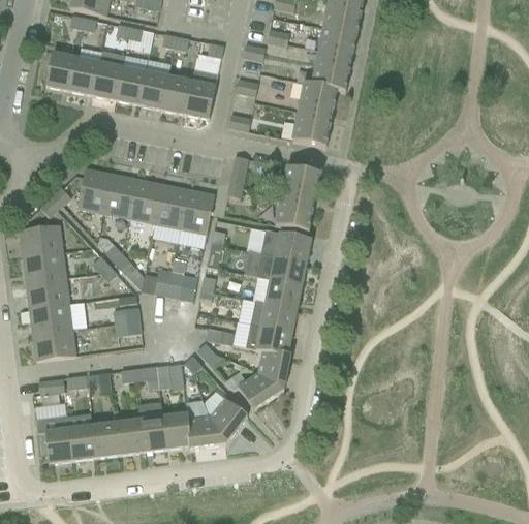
[(105,16),(109,0),(70,0),(69,8),(105,16)]
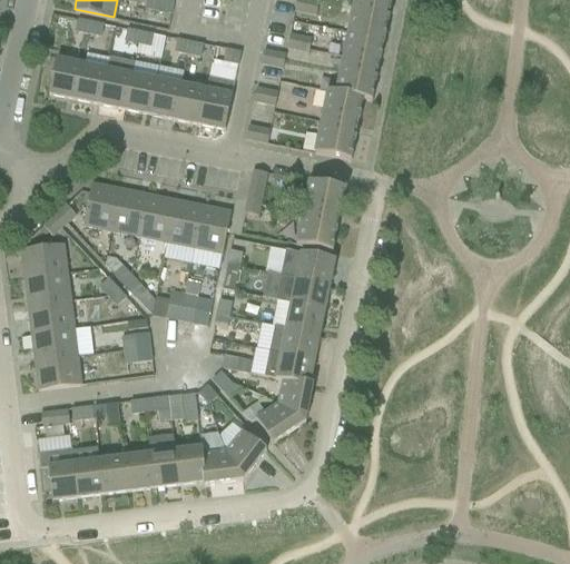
[(158,9),(160,0),(147,0),(146,6),(158,9)]
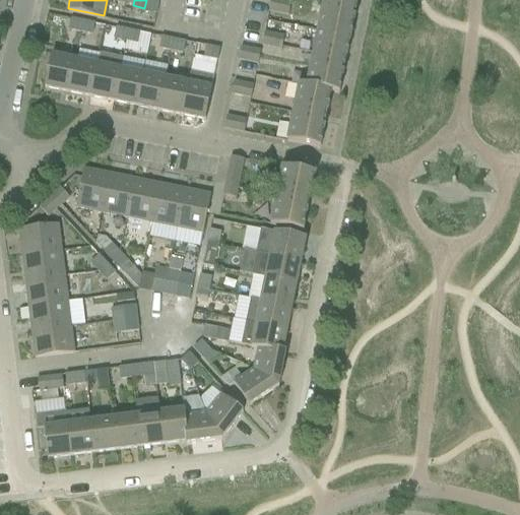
[(156,10),(158,0),(146,0),(144,8),(156,10)]
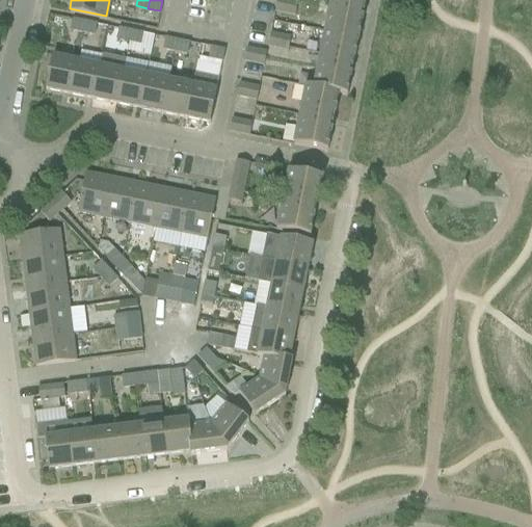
[(282,9),(283,0),(276,0),(274,8),(282,9)]
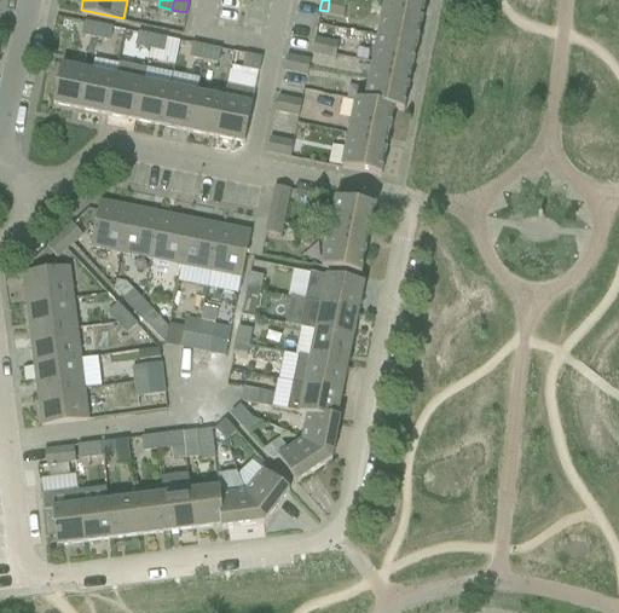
[(329,0),(328,11),(335,12),(339,0),(329,0)]
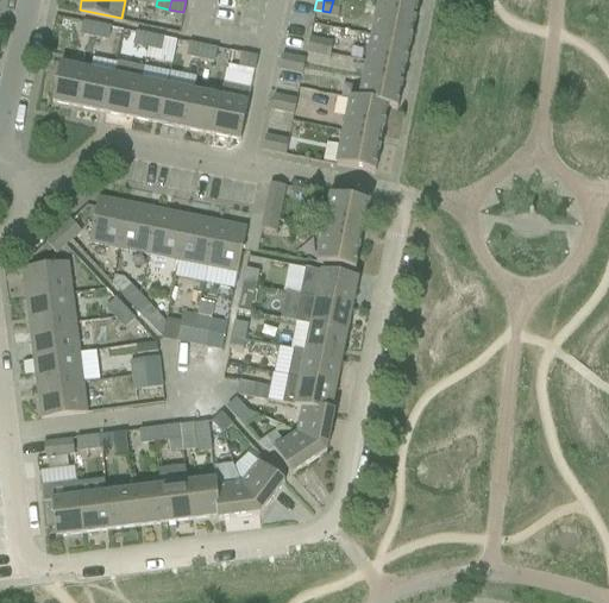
[(338,14),(340,0),(333,0),(330,12),(338,14)]
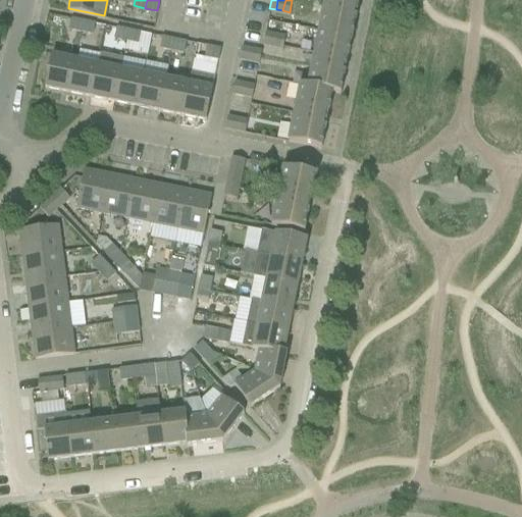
[(352,35),(358,0),(323,0),(318,28),(352,35)]
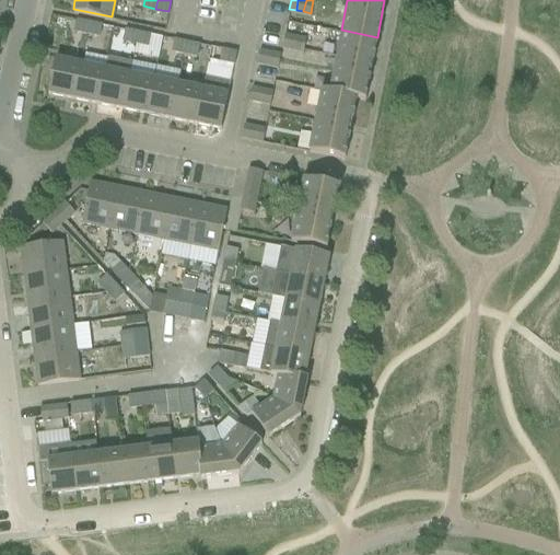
[(86,31),(90,19),(77,16),(74,29),(86,31)]
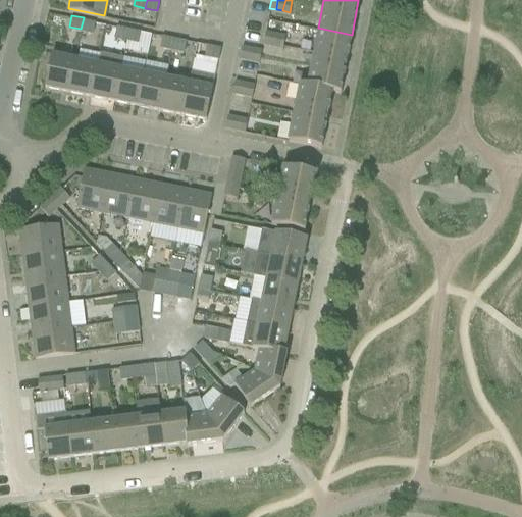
[(93,32),(95,19),(84,17),(81,29),(93,32)]
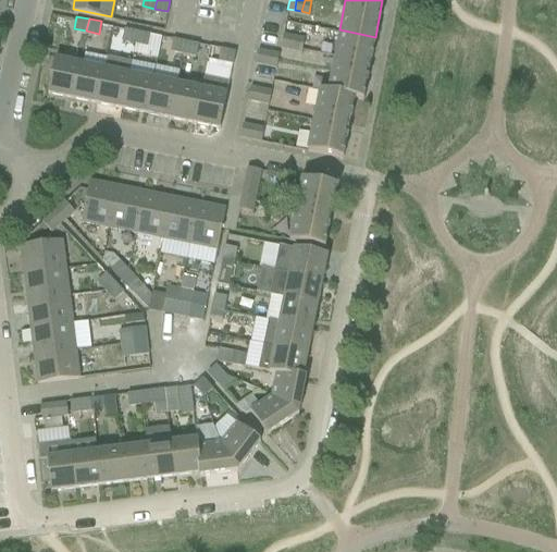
[(135,40),(137,28),(125,26),(122,38),(135,40)]
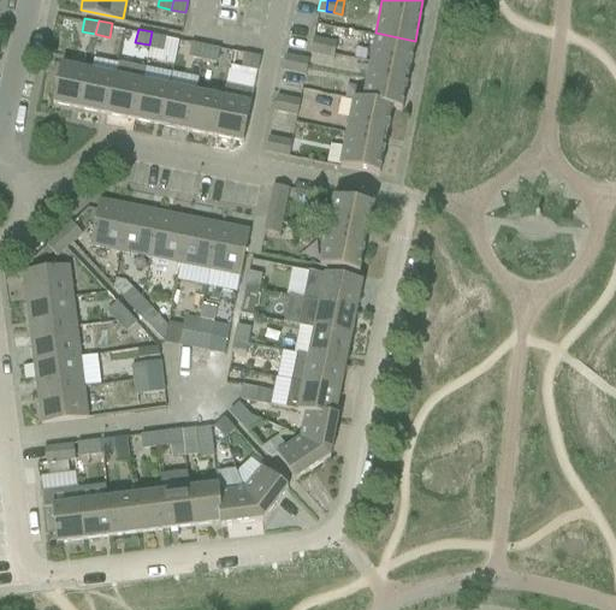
[(166,34),(152,31),(149,45),(164,48),(166,34)]
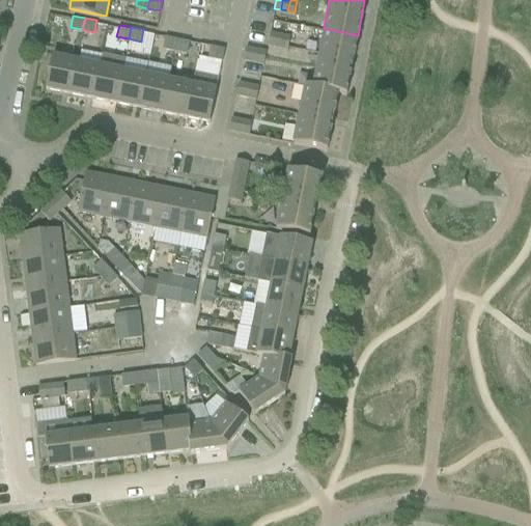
[(324,28),(312,84),(312,86),(338,91),(345,92),(358,35),(324,28)]
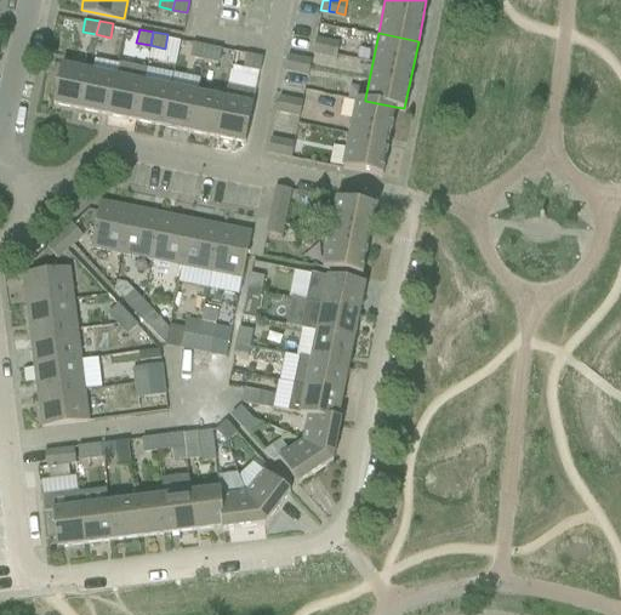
[(320,51),(323,36),(315,35),(313,50),(320,51)]
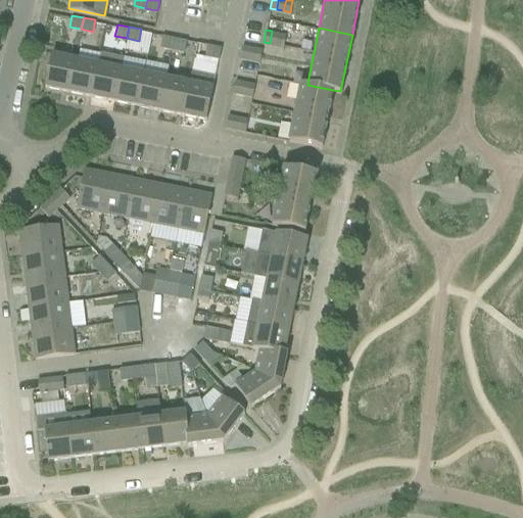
[(272,31),(270,43),(276,45),(279,33),(272,31)]
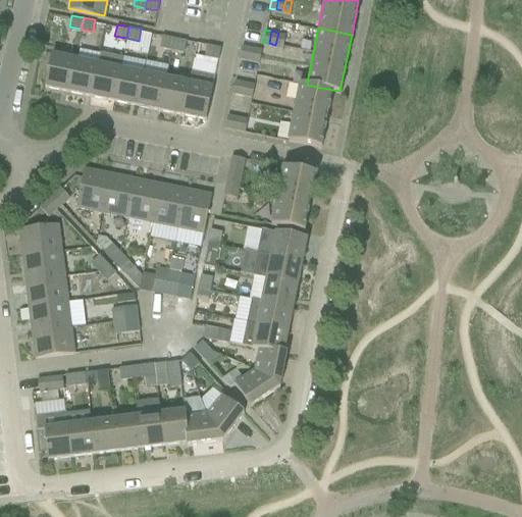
[(282,46),(284,34),(278,33),(275,45),(282,46)]
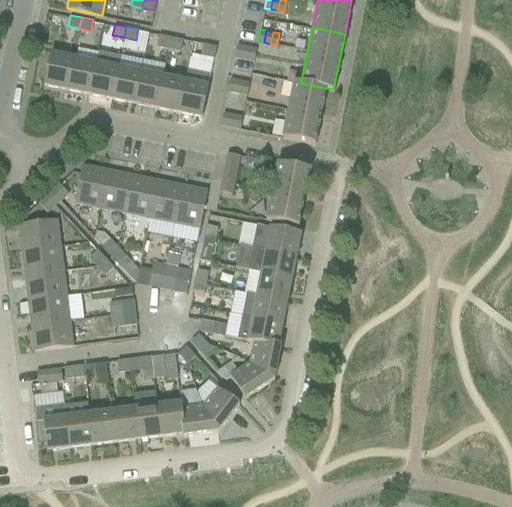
[(168,46),(170,36),(159,33),(157,44),(168,46)]
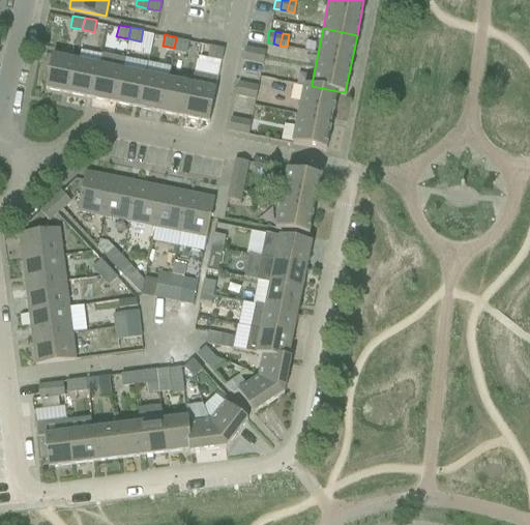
[(186,51),(188,39),(176,37),(174,48),(186,51)]
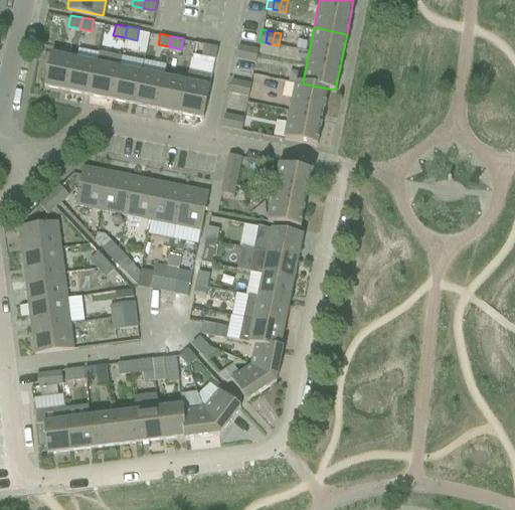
[(217,45),(212,44),(204,42),(202,53),(215,56),(217,45)]
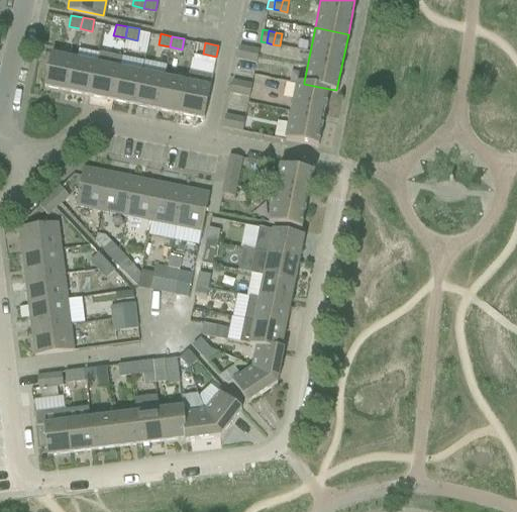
[(242,58),(245,44),(239,43),(236,57),(242,58)]
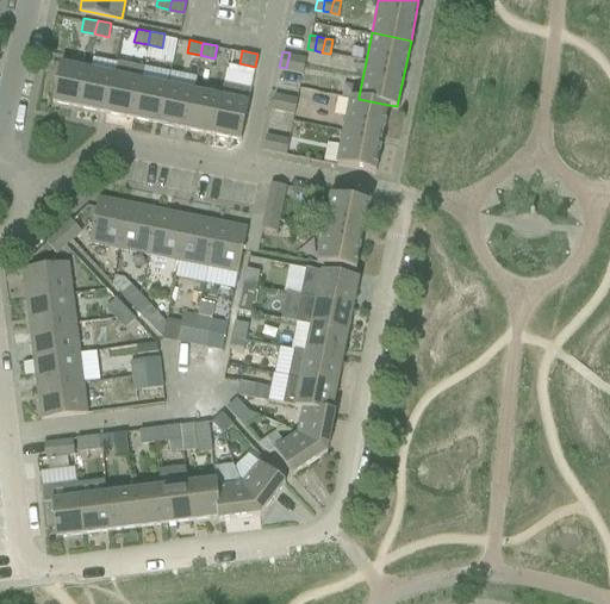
[(294,69),(297,55),(290,53),(286,68),(294,69)]
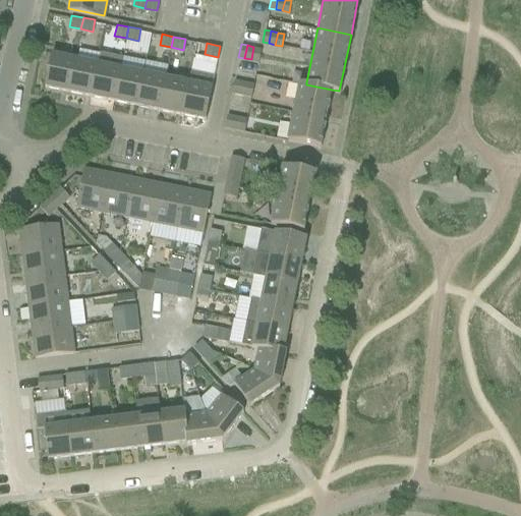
[(253,47),(251,59),(257,60),(261,48),(253,47)]
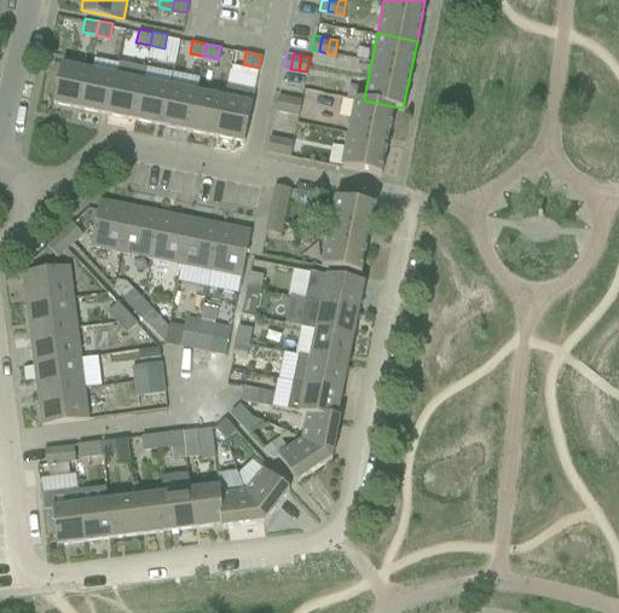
[(134,117),(143,79),(145,65),(117,59),(115,73),(108,111),(134,117)]
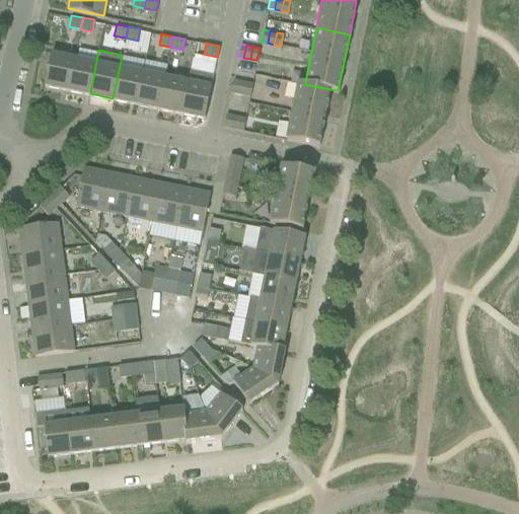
[(67,89),(74,56),(51,52),(44,84),(67,89)]
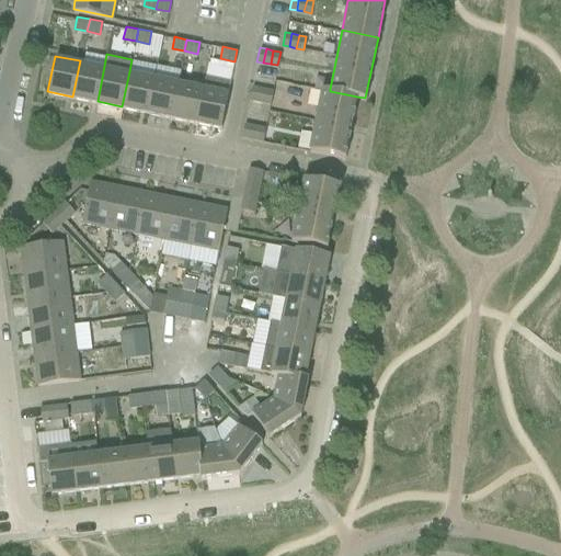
[(98,101),(104,66),(80,60),(72,97),(98,101)]
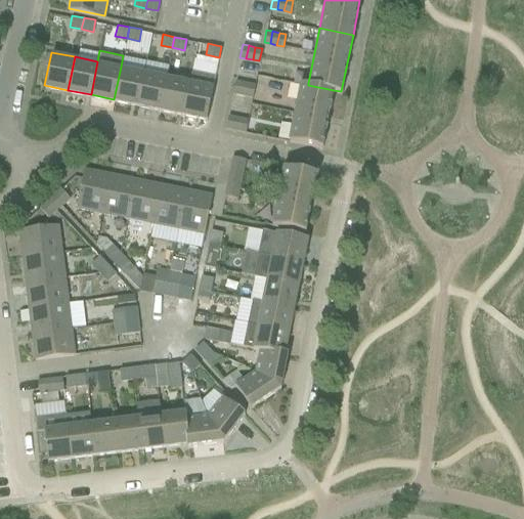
[(137,104),(143,71),(121,67),(114,99),(137,104)]
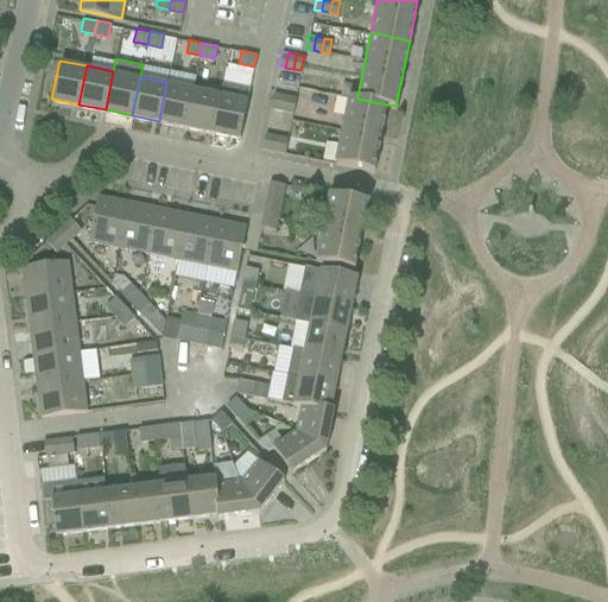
[(240,137),(247,99),(249,86),(223,80),(221,94),(213,132),(240,137)]
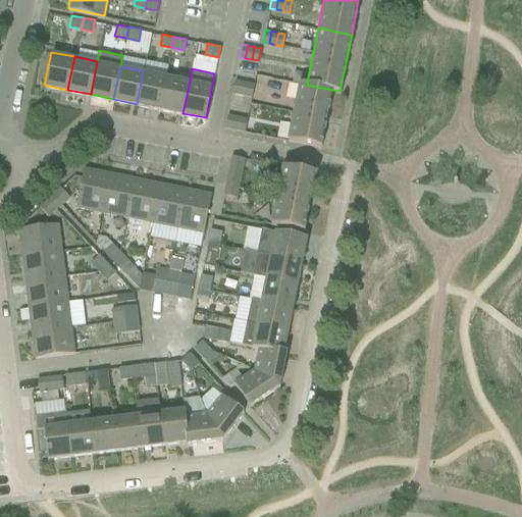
[(159,108),(166,75),(143,70),(137,104),(159,108)]
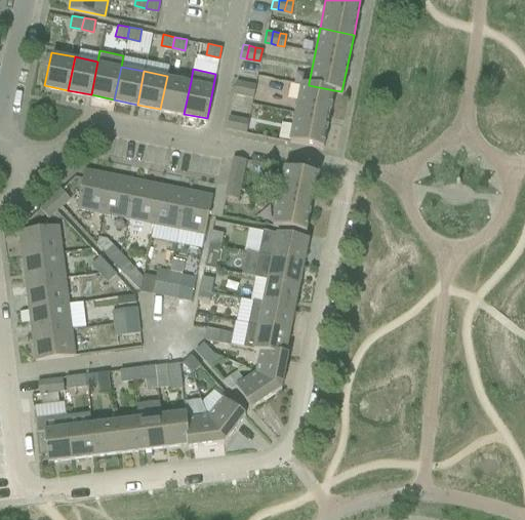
[(184,114),(191,81),(167,76),(160,109),(184,114)]
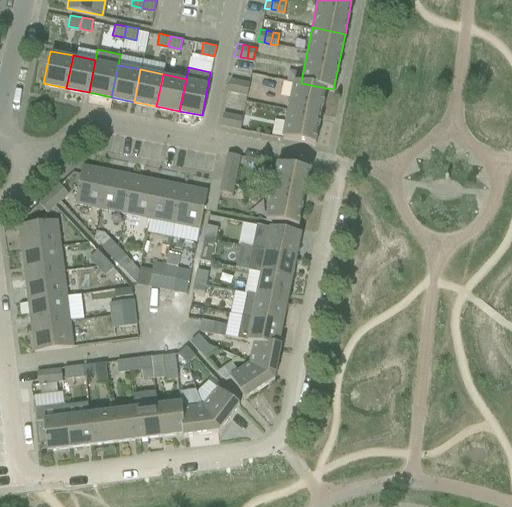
[(234,91),(236,78),(230,77),(227,89),(234,91)]
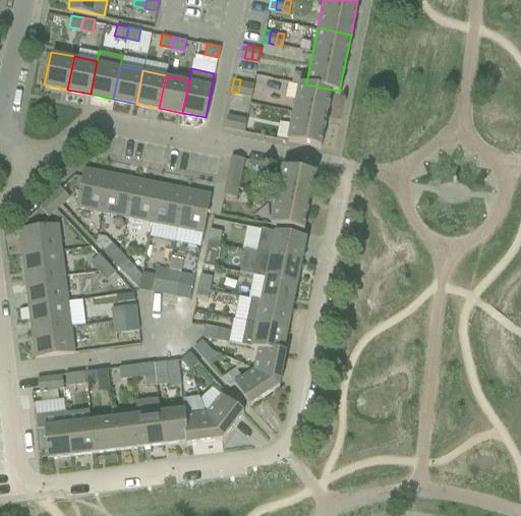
[(244,94),(247,81),(240,79),(238,93),(244,94)]
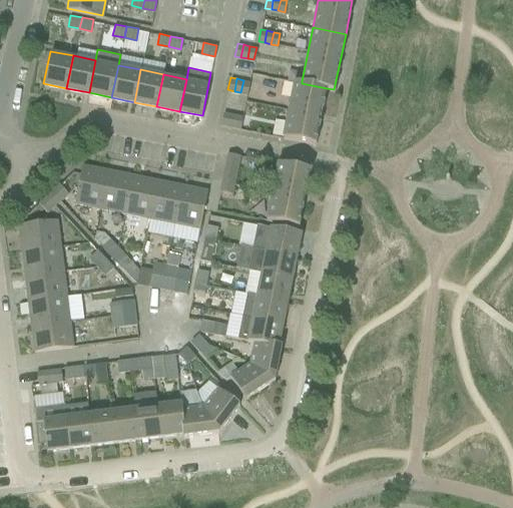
[(247,93),(249,81),(243,80),(240,92),(247,93)]
